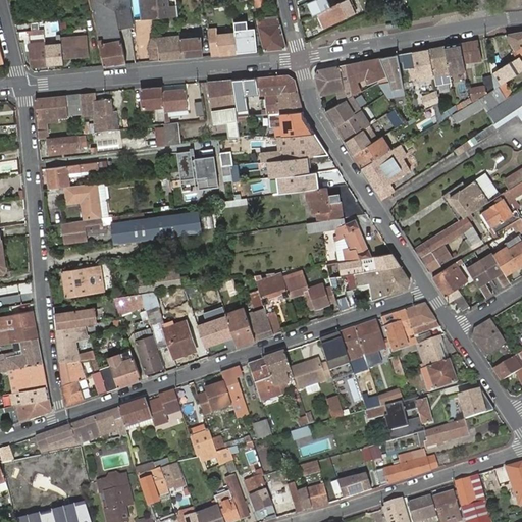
[(129,0),(89,0),(93,15),(105,65),(127,63),(119,31),(114,9),(131,5),(129,0)]
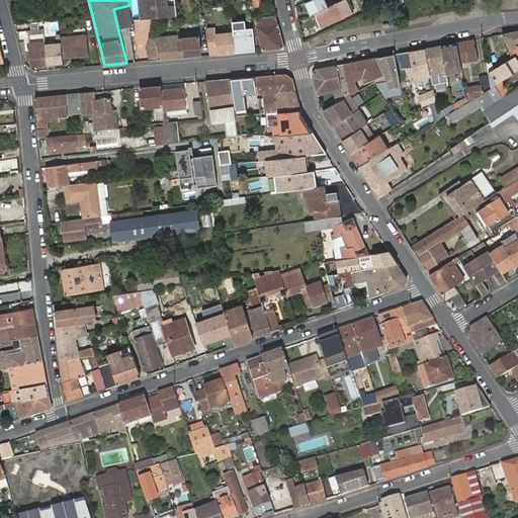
[(156,16),(177,14),(175,0),(130,0),(131,5),(133,18),(156,16)]
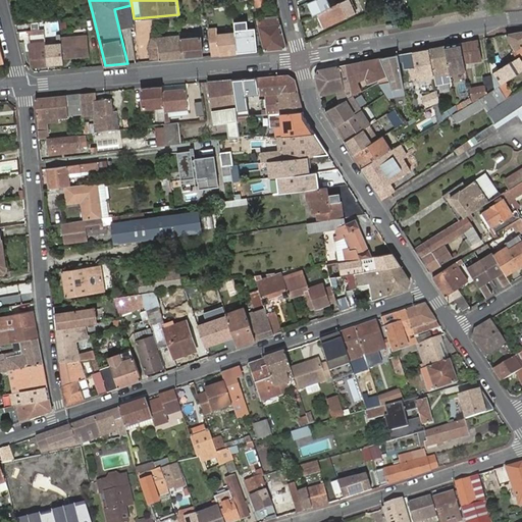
[(345,0),(343,1),(318,13),(324,28),(352,14),(346,3),(349,2),(348,0),(345,0)]
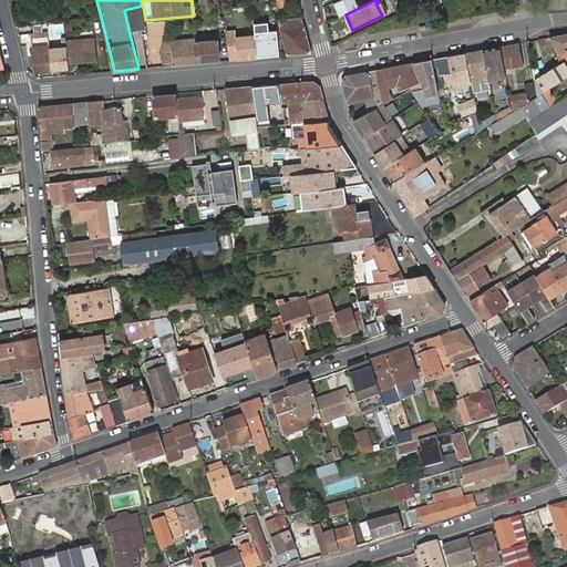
[(145,29),(145,20),(143,6),(142,6),(124,10),(130,33),(145,29)]
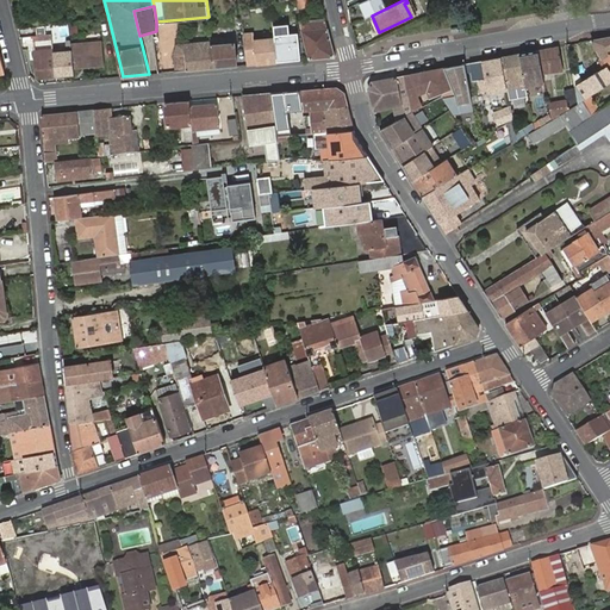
[(334,55),(325,22),(300,24),(309,58),(334,55)]
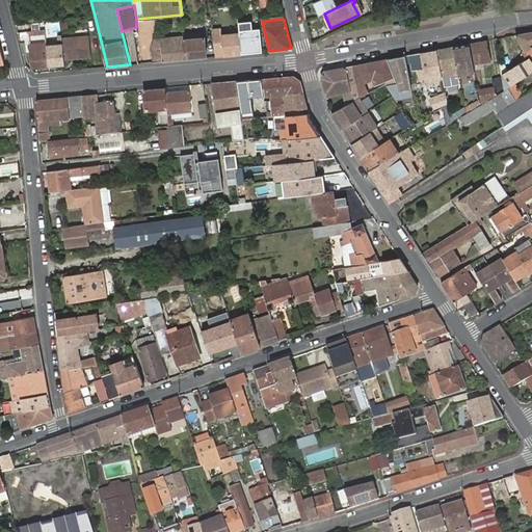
[(221,28),(212,29),(215,56),(241,54),(239,32),(221,34),(221,28)]
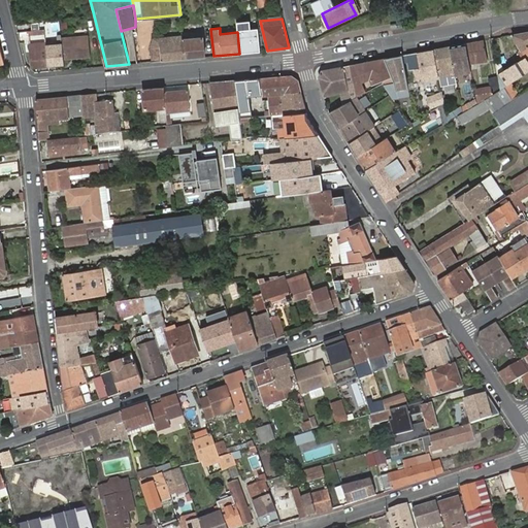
[(260,51),(257,28),(236,30),(237,32),(239,54),(260,51)]
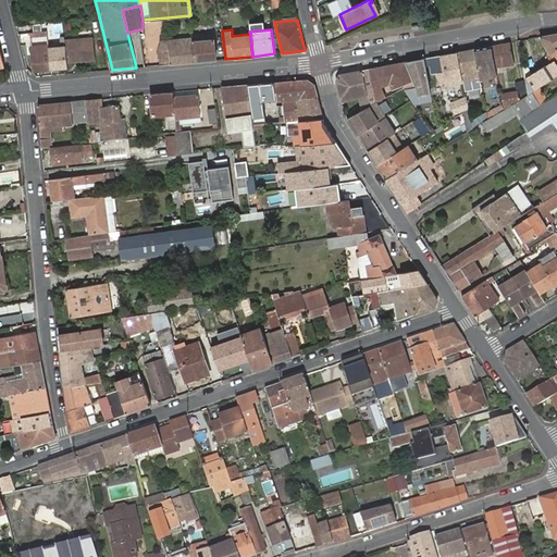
[(195,62),(215,60),(213,32),(198,34),(197,32),(192,32),(193,37),(195,62)]
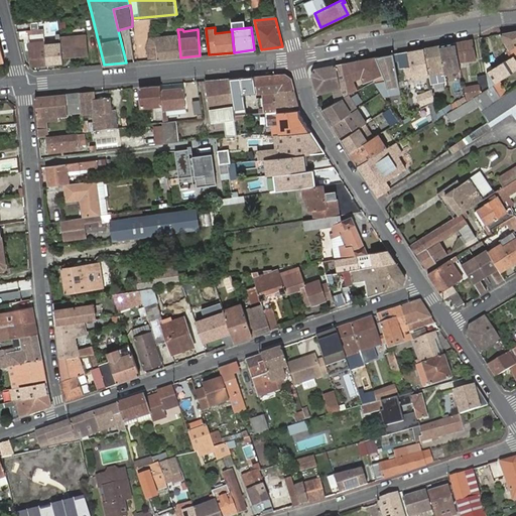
[(515,30),(499,33),(507,48),(506,49),(513,61),(515,58),(515,30)]
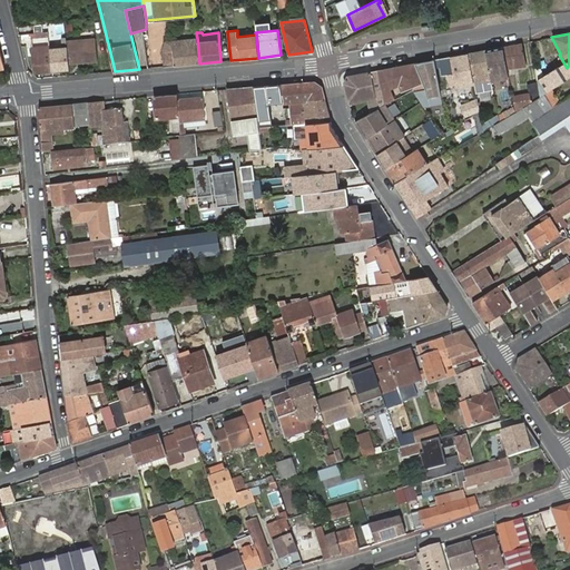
[(65,40),(65,38),(57,39),(58,48),(49,49),(51,72),(68,70),(67,67),(65,40)]
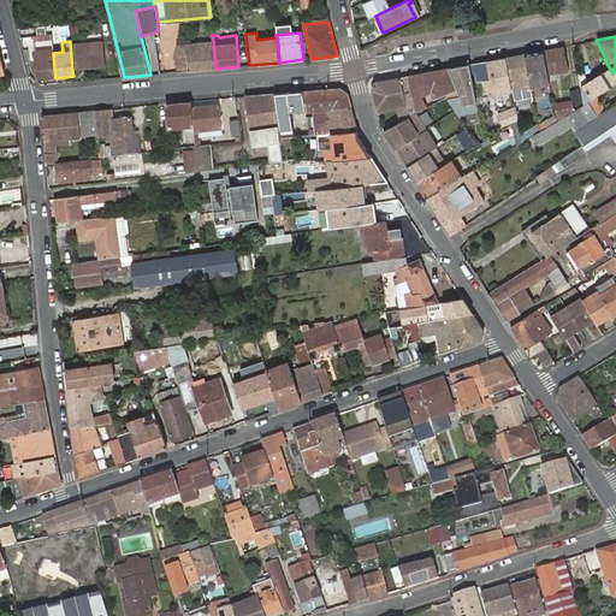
[(105,41),(70,43),(72,72),(80,71),(78,69),(88,67),(88,71),(107,70),(105,41)]
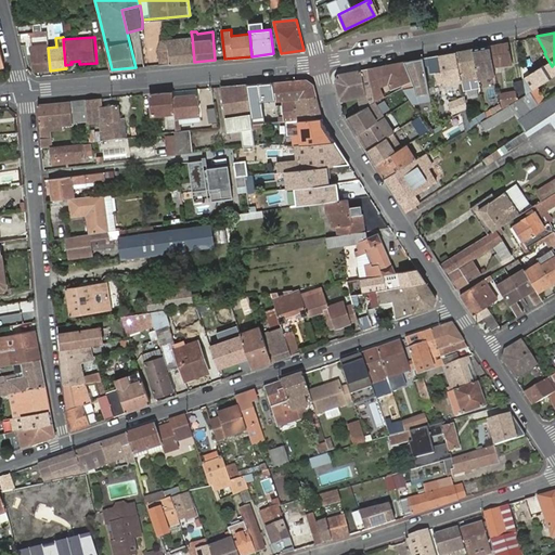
[(194,62),(192,37),(160,39),(158,49),(160,64),(194,62)]
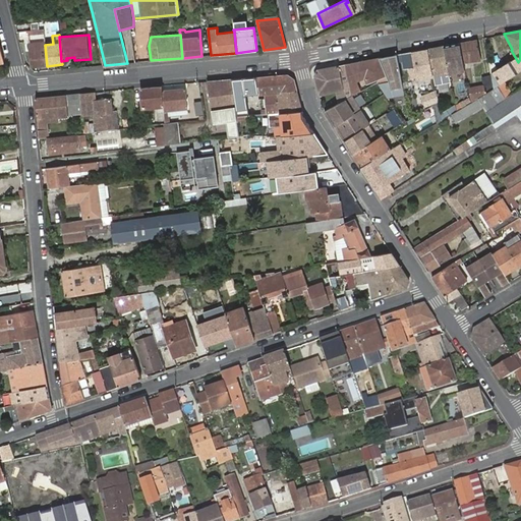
[(52,36),(44,36),(45,43),(45,45),(53,44),(52,36)]
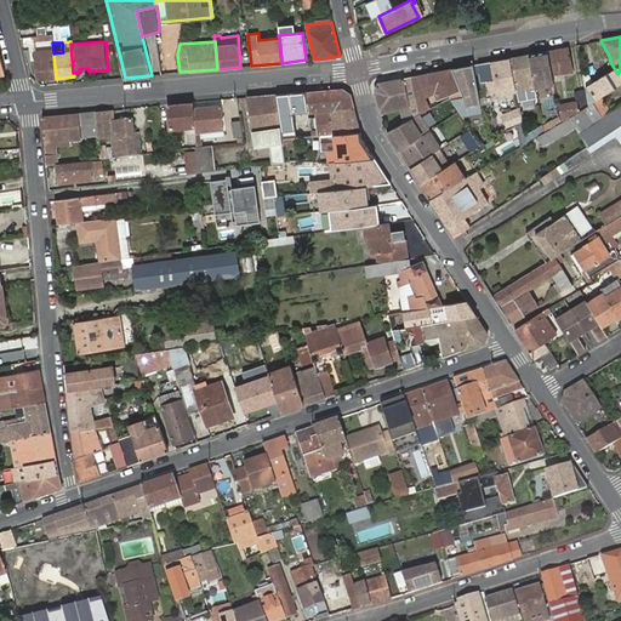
[(569,46),(547,50),(551,73),(573,69),(569,46)]
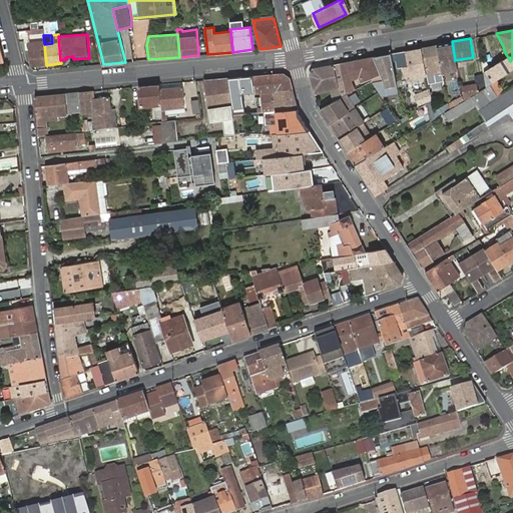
[(452,41),(439,44),(443,72),(456,69),(455,60),(452,41)]
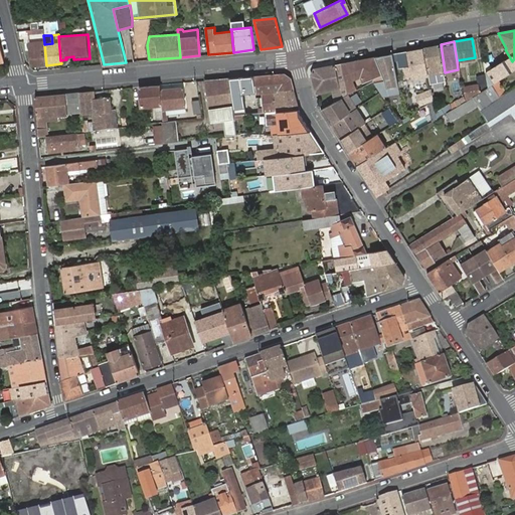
[(31,66),(46,65),(44,44),(44,42),(28,43),(31,66)]
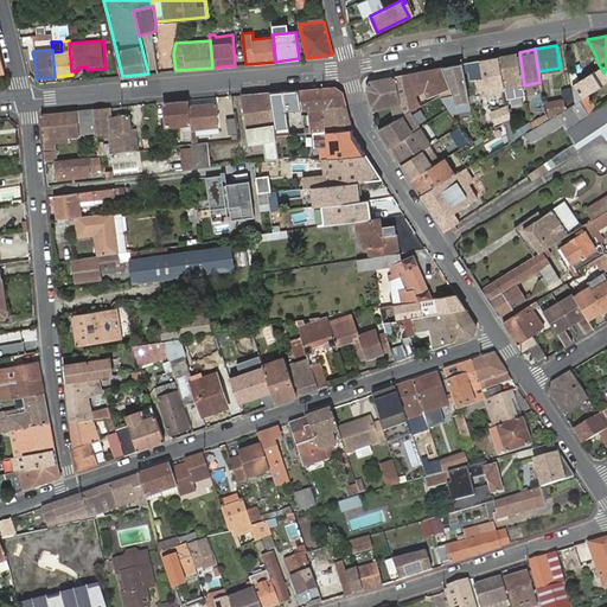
[(498,56),(505,89),(524,85),(519,52),(498,56)]
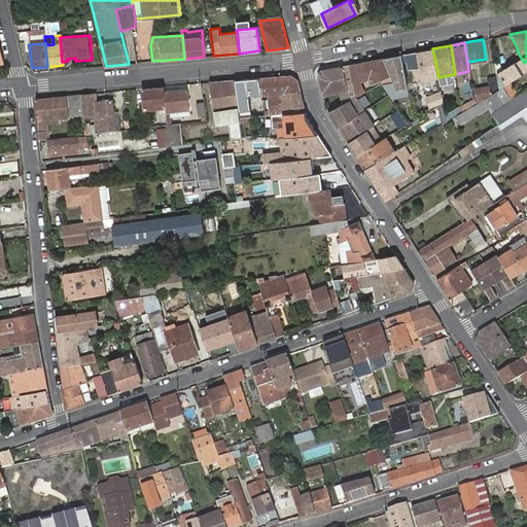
[(400,55),(402,65),(408,64),(409,71),(415,70),(417,79),(425,78),(425,79),(438,77),(432,48),(400,55)]
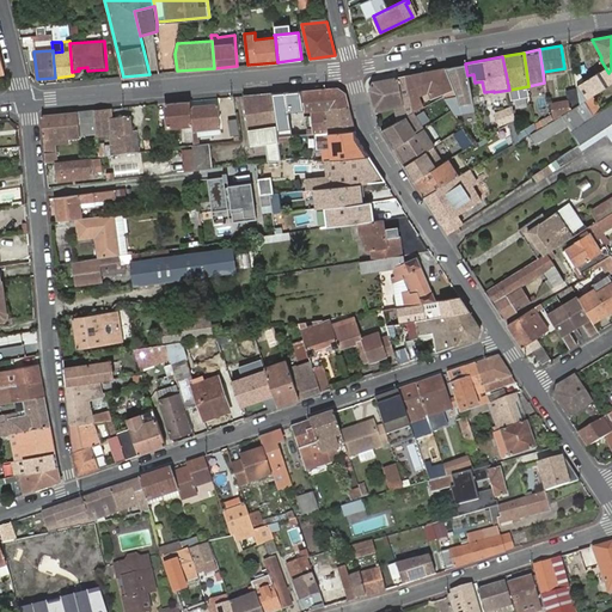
[(465,63),(421,72),(427,89),(430,98),(446,93),(448,97),(454,96),(457,98),(471,95),(467,75),(465,63)]
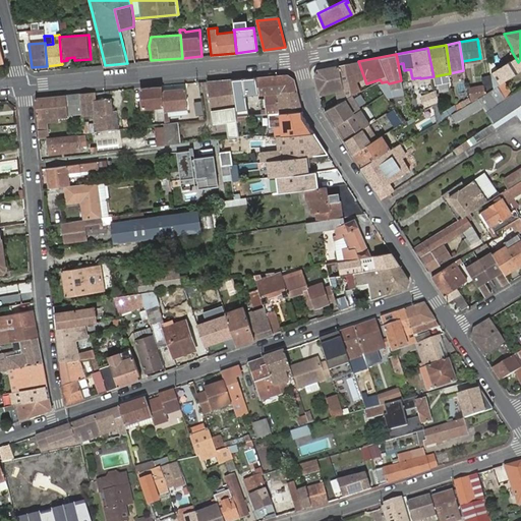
[(511,59),(490,72),(490,74),(493,87),(497,85),(518,71),(514,64),(511,59)]
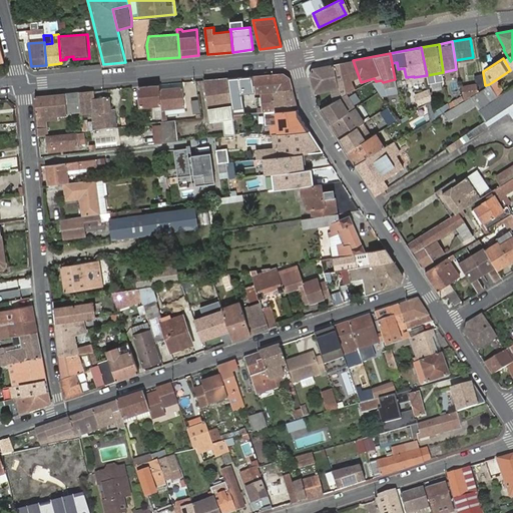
[(353,60),(339,62),(344,80),(358,74),(353,60)]
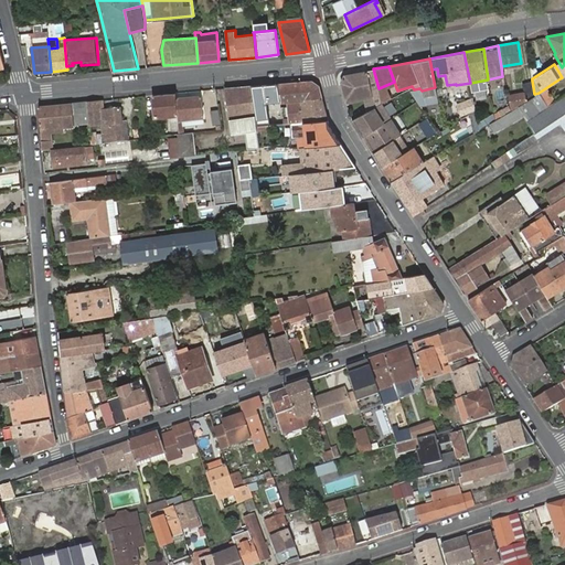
[(363,97),(366,112),(373,109),(382,105),(379,88),(373,68),(365,71),(343,74),(341,82),(345,100),(363,97)]
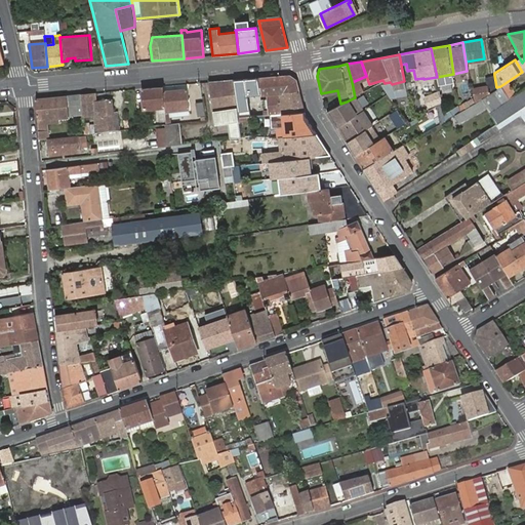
[(250,116),(271,114),(305,111),(295,79),(290,74),(246,78),(247,95),(268,93),(270,111),(250,113),(250,116)]
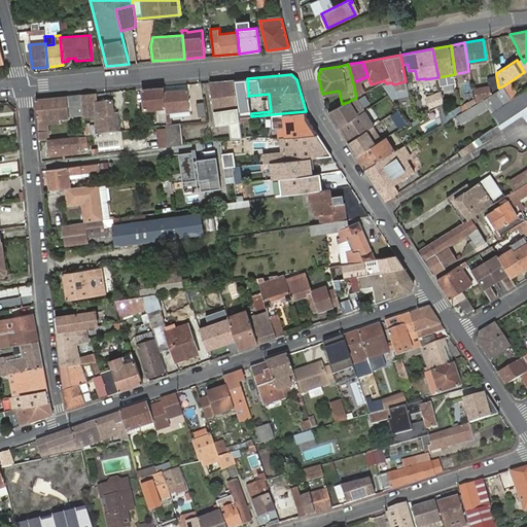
[(455,74),(438,77),(440,88),(457,83),(455,74)]
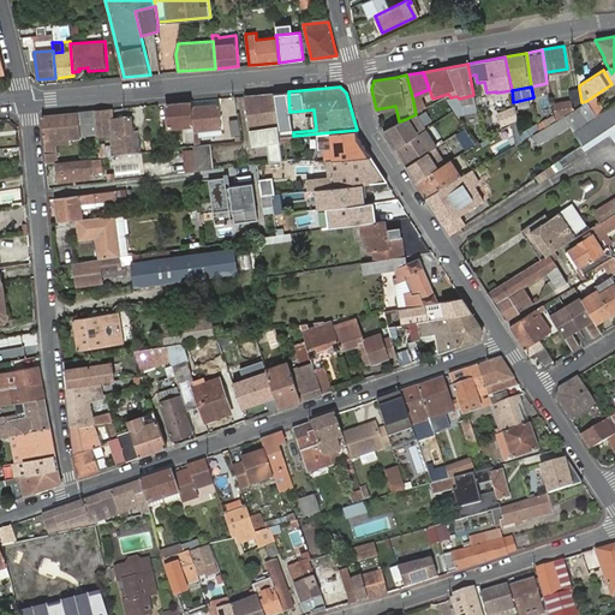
[(567,91),(569,101),(579,100),(580,103),(581,102),(579,88),(567,91)]
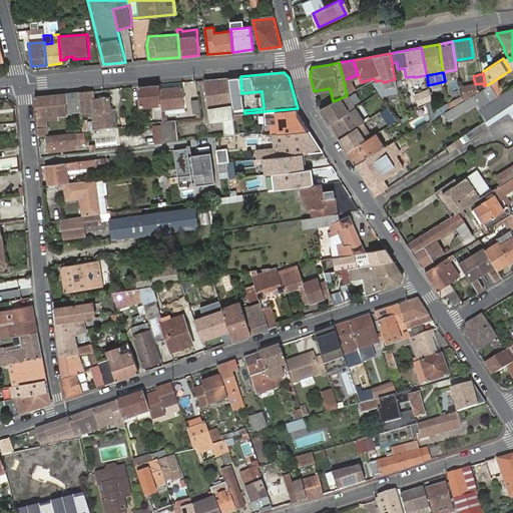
[(228,77),(204,80),(210,121),(222,120),(223,135),(235,134),(233,114),(233,111),(232,105),(228,77)]
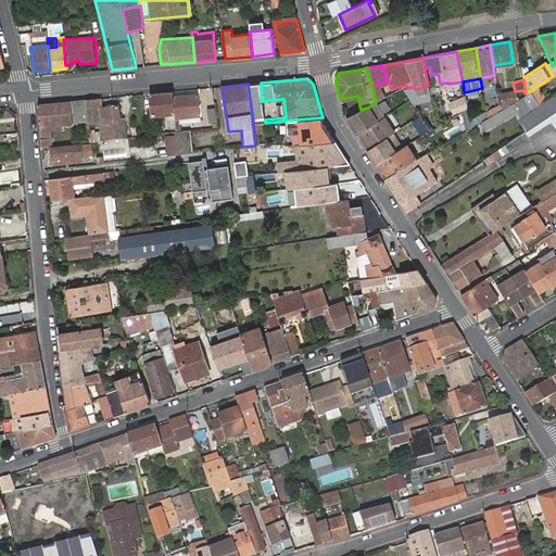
[(382,86),(373,87),(376,103),(389,97),(382,86)]
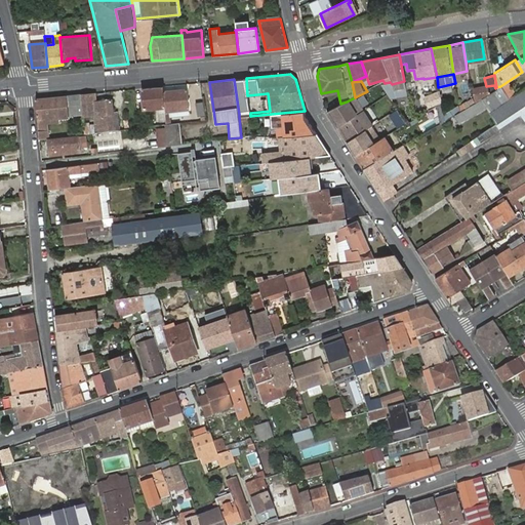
[(470,90),(472,103),(480,97),(495,88),(494,85),(486,86),(470,90)]
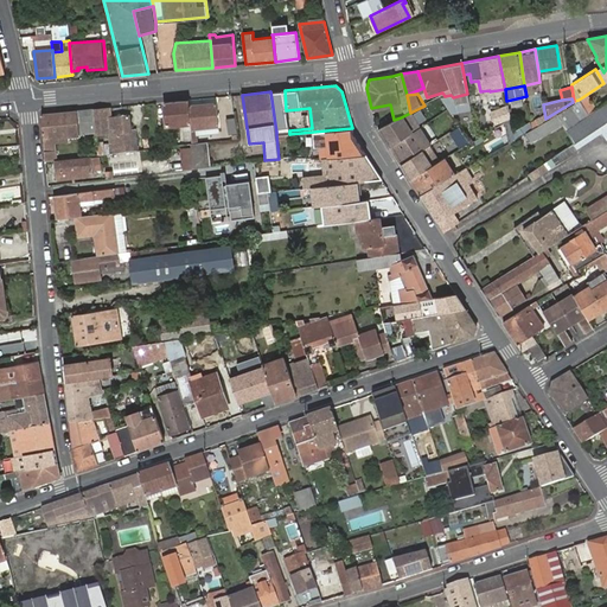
[(189,100),(164,102),(166,126),(191,123),(189,106),(189,100)]
